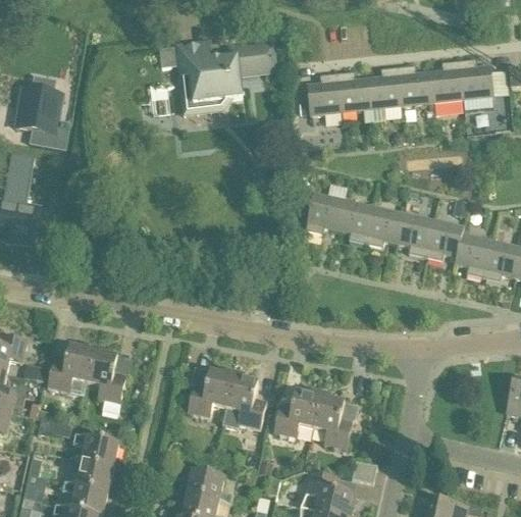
[(175,44),(184,114),(222,109),(231,98),(242,96),(239,74),(273,70),(270,45),(230,50),(231,57),(210,59),(208,40),(175,44)]
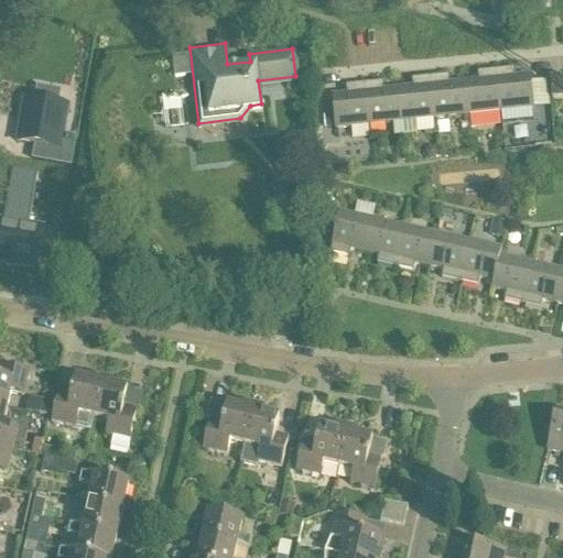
[(496,66),(500,107),(533,104),(530,70),(516,72),(515,64),(496,66)]
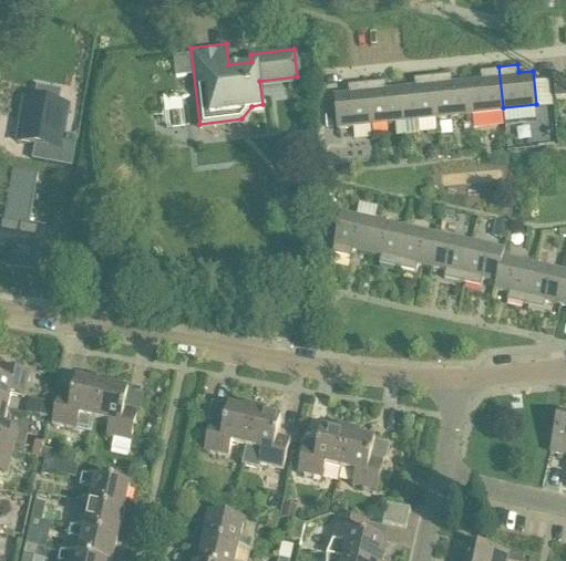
[(466,78),(470,111),(503,107),(498,66),(480,68),(481,76),(466,78)]
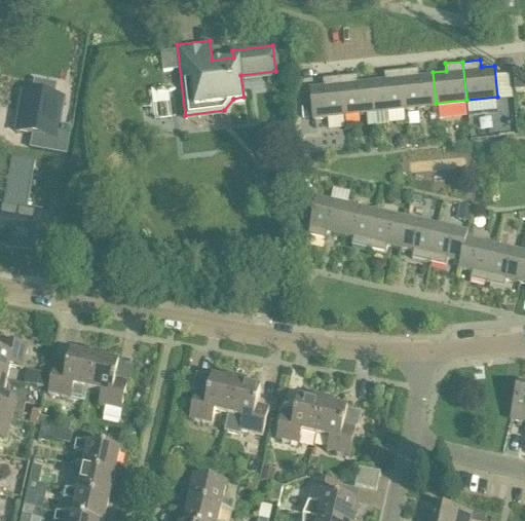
[(418,66),(401,68),(405,106),(436,103),(433,72),(419,73),(418,66)]
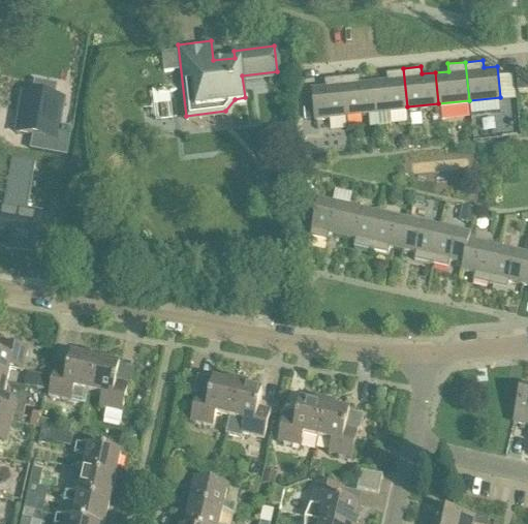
[(527,66),(516,67),(518,88),(527,87),(527,66)]
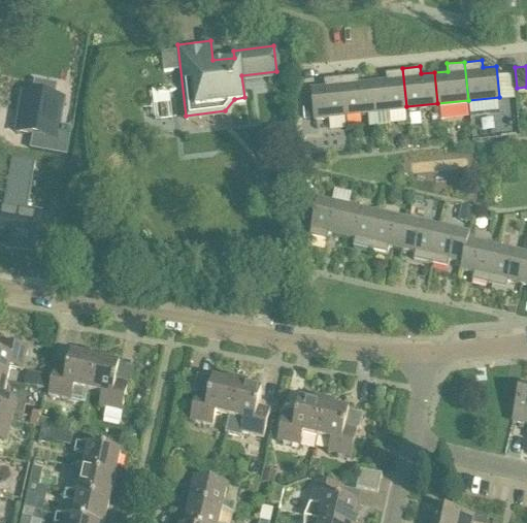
[(386,77),(372,78),(375,109),(406,106),(402,68),(385,70),(386,77)]
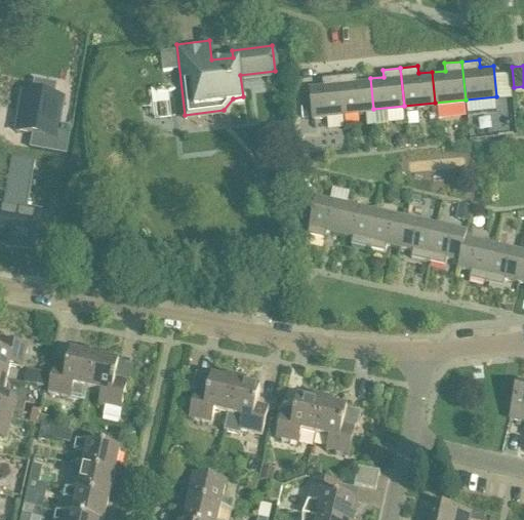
[(338,74),(343,112),(373,109),(370,78),(357,79),(356,72),(338,74)]
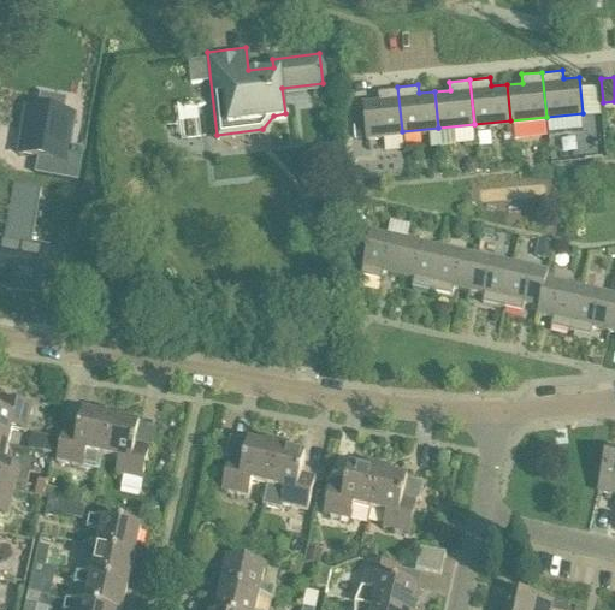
[(402,131),(397,87),(377,89),(378,98),(361,99),(364,120),(365,134),(366,136),(402,131)]
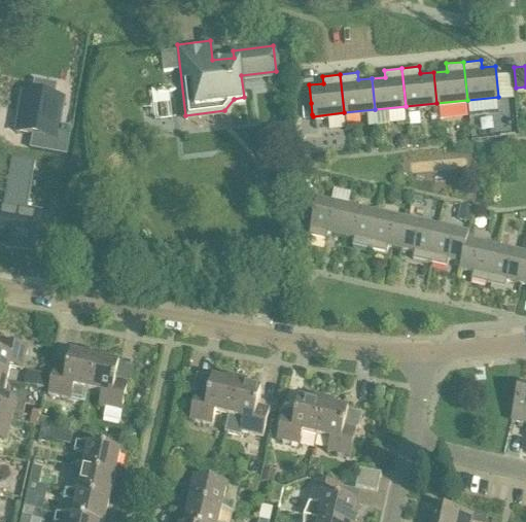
[(23,83),(15,125),(56,132),(63,91),(23,83)]
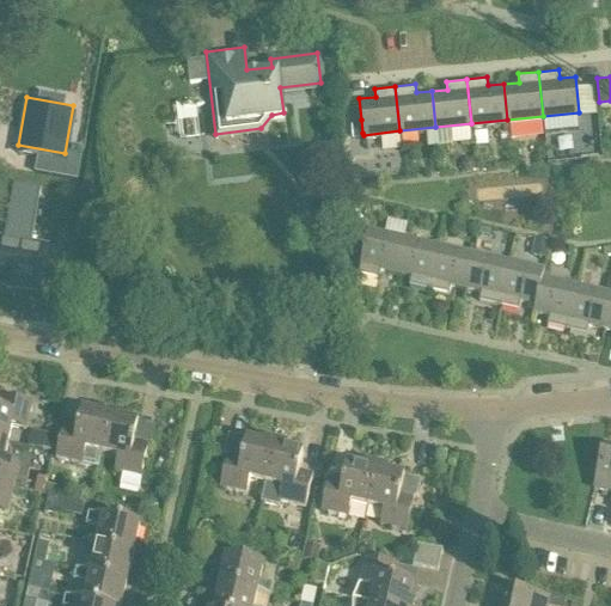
[(362,133),(361,120),(350,121),(352,134),(362,133)]
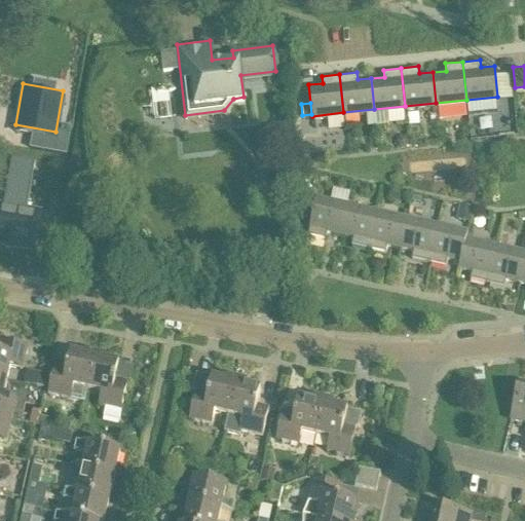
[(396,140),(400,144),(406,143),(408,138),(404,134),(399,134),(396,140)]
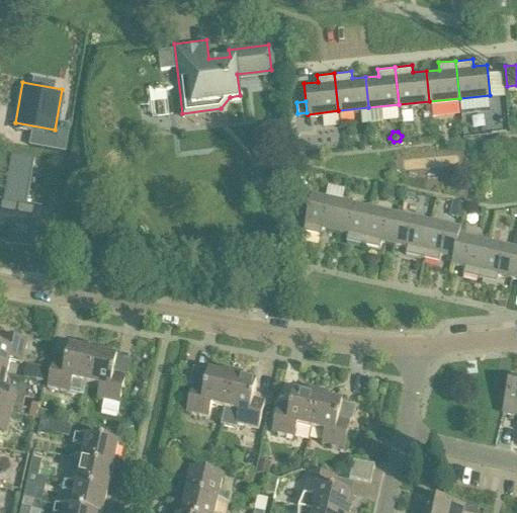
[(42,158),(63,162),(65,150),(45,146),(42,158)]
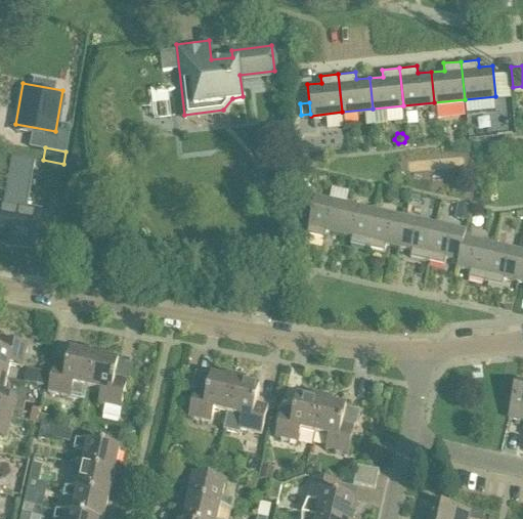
[(40,210),(28,208),(36,159),(12,155),(4,204),(0,203),(0,240),(34,246),(40,210)]
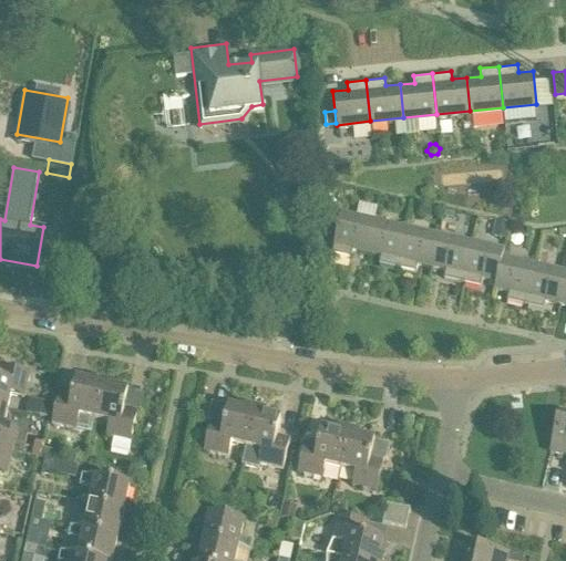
[(366,249),(373,216),(340,209),(331,250),(350,255),(352,246),(366,249)]
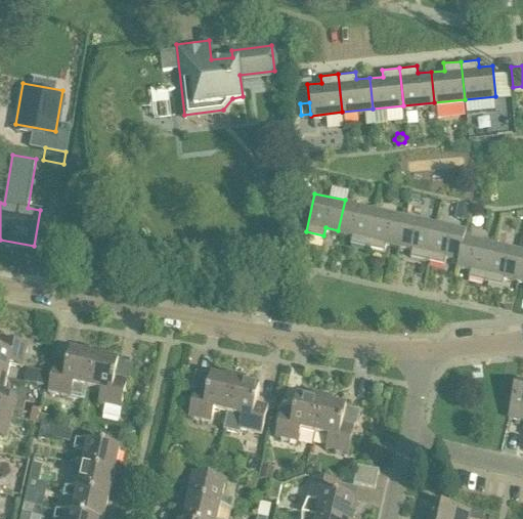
[(350,241),(366,245),(375,207),(345,200),(338,230),(351,233),(350,241)]
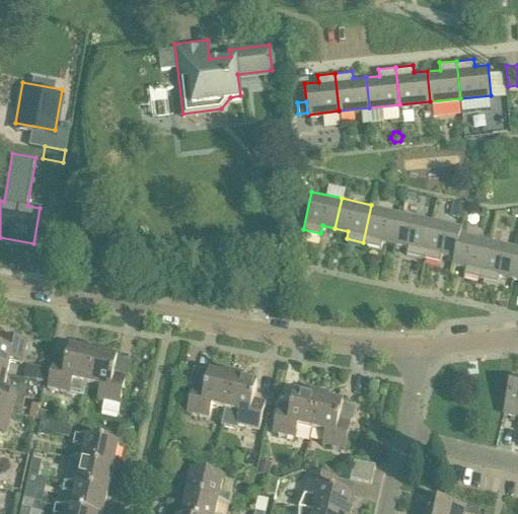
[(371,205),(363,242),(380,246),(382,239),(395,242),(402,212),(371,205)]
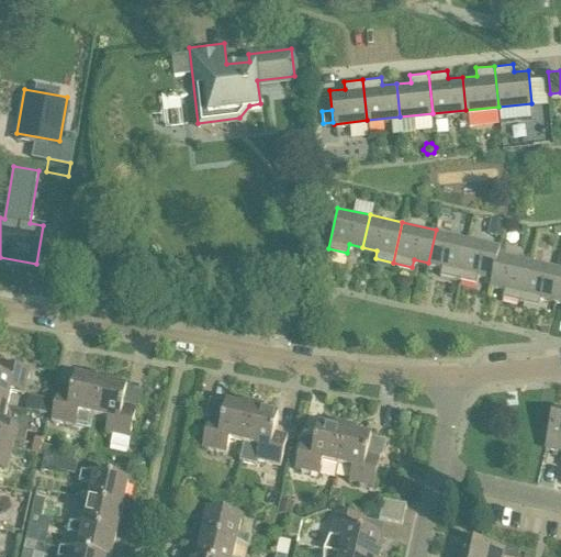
[(439,273),(458,277),(467,236),(436,230),(428,263),(441,265),(439,273)]
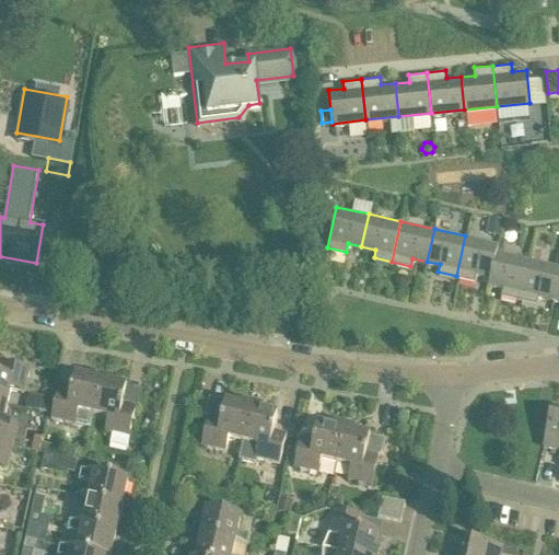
[(498,243),(465,235),(456,276),(475,280),(476,273),(489,275),(497,251),(498,246),(498,243)]
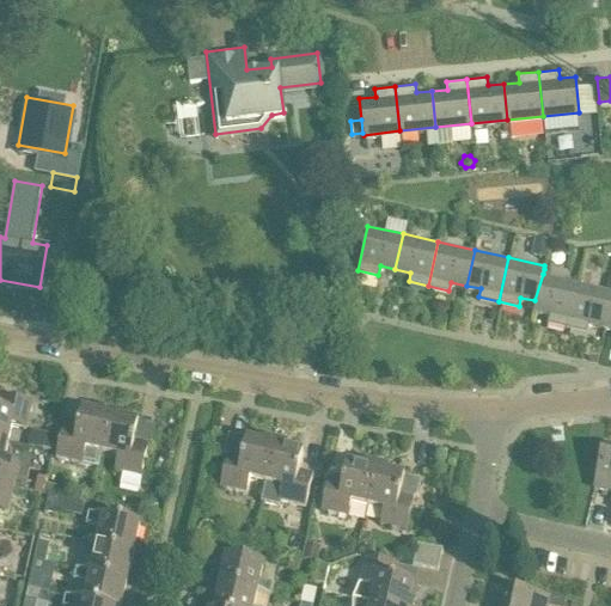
[(543,274),(535,300),(533,310),(549,313),(547,322),(567,325),(576,282),(543,274)]
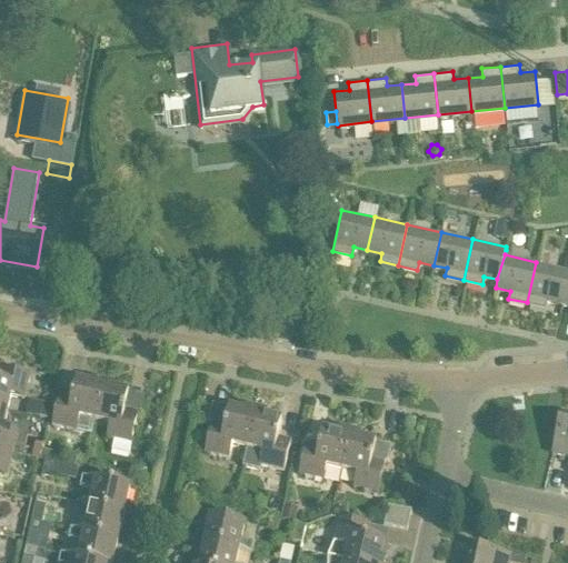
[(567,269),(536,262),(527,302),(546,307),(547,299),(560,302),(567,269)]
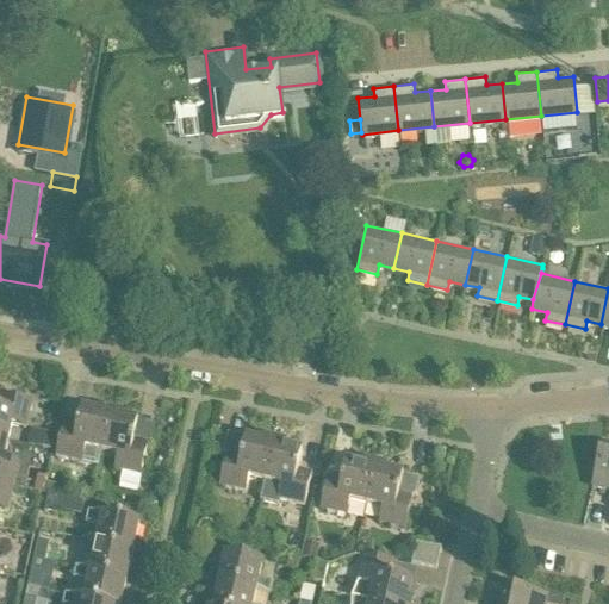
[(0,434),(6,436),(10,419),(25,423),(31,398),(0,390),(0,434)]
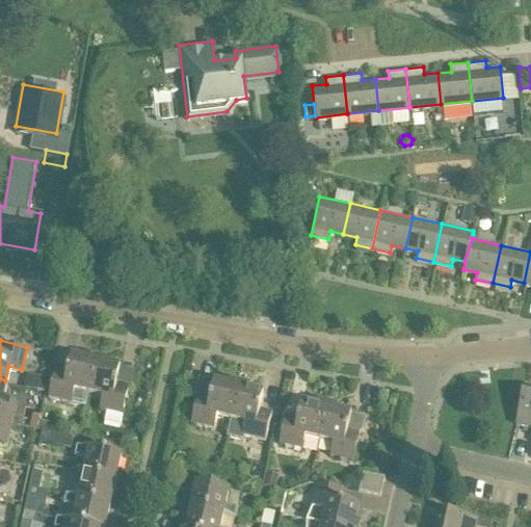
[(84,402),(87,390),(96,354),(86,352),(85,357),(71,352),(67,368),(55,366),(48,394),(84,402)]
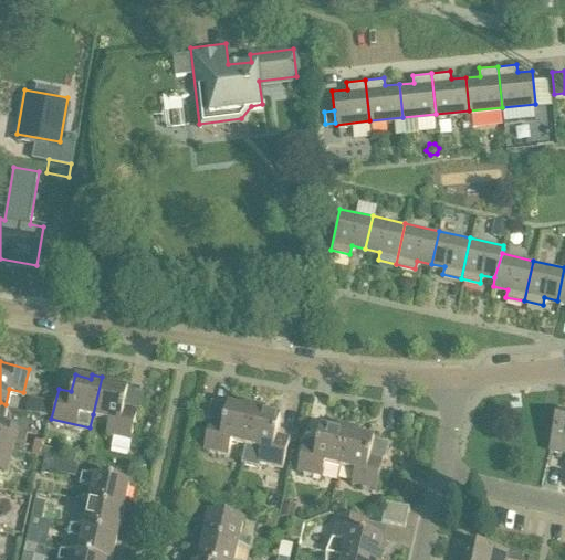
[(102,377),(93,414),(110,418),(106,431),(129,436),(137,407),(124,404),(127,387),(112,383),(113,379),(102,377)]
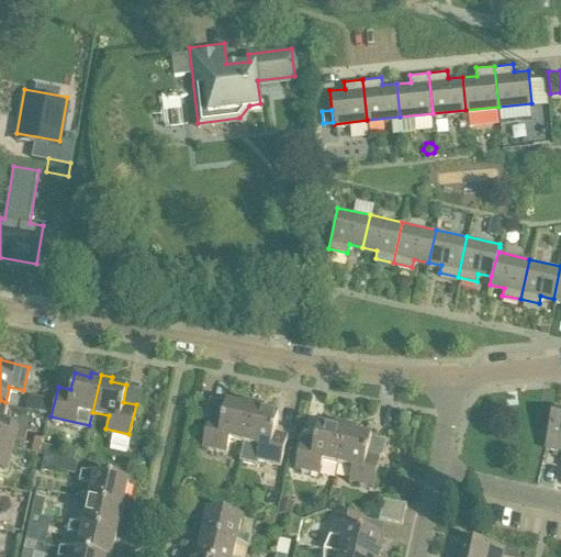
[(25,407),(47,411),(51,398),(29,392),(25,407)]
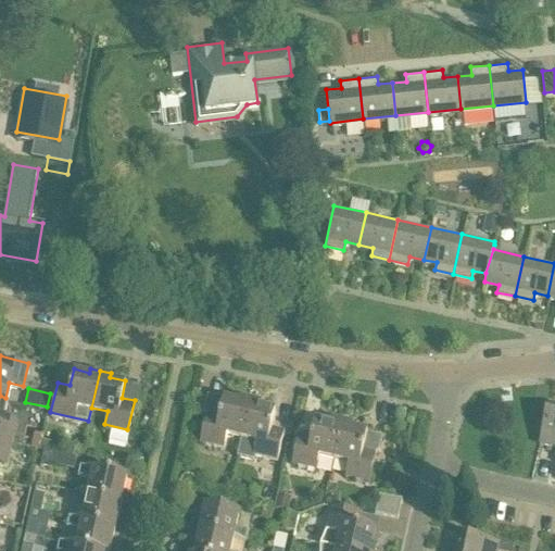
[(241,436),(250,398),(239,396),(238,400),(207,392),(203,411),(206,412),(200,439),(224,445),(226,433),(241,436)]
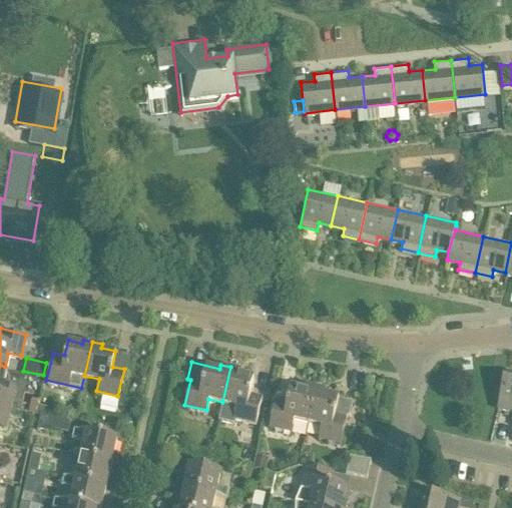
[(0,403),(9,406),(14,384),(2,381),(5,367),(0,365),(0,403)]
